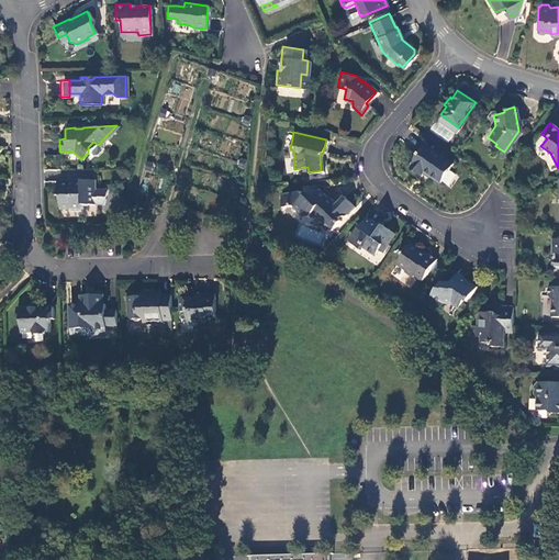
[(101,148),(98,145),(93,142),(88,147),(88,153),(92,155),(96,156),(101,148)]
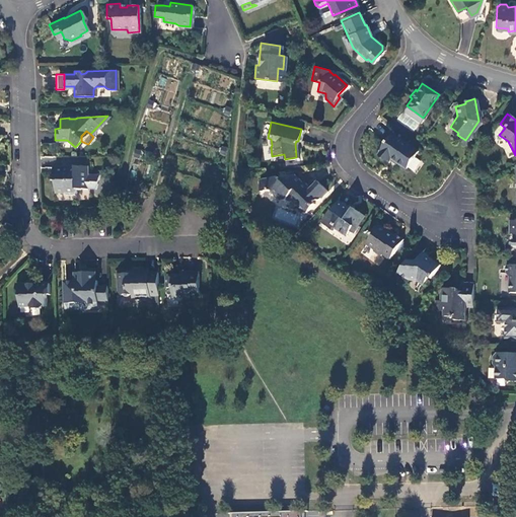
[(416,150),(391,133),(379,149),(379,150),(376,154),(386,161),(389,157),(404,167),(416,150)]
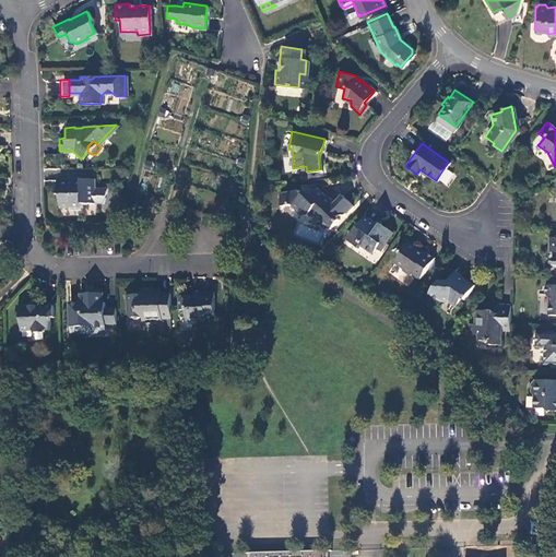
[(93,178),(73,179),(59,179),(59,185),(55,185),(55,194),(57,194),(58,206),(67,208),(70,210),(78,210),(80,206),(80,203),(101,202),(106,187),(93,188),(93,178)]
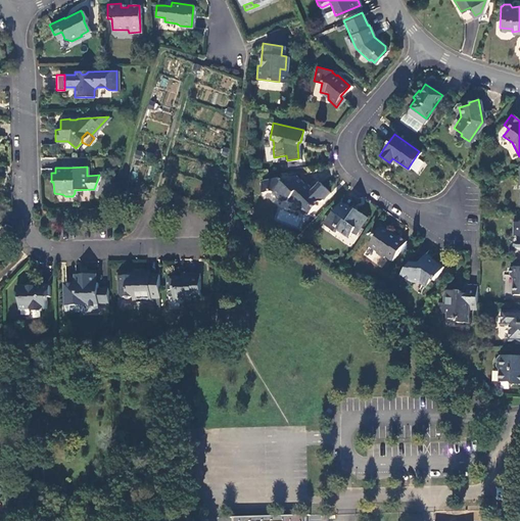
[(260,181),(261,193),(270,192),(280,201),(284,201),(285,200),(297,206),(297,209),(301,214),(305,215),(314,205),(312,203),(314,201),(319,201),(327,192),(317,183),(310,190),(303,184),(301,184),(294,177),(284,177),(280,181),(278,178),(260,181)]
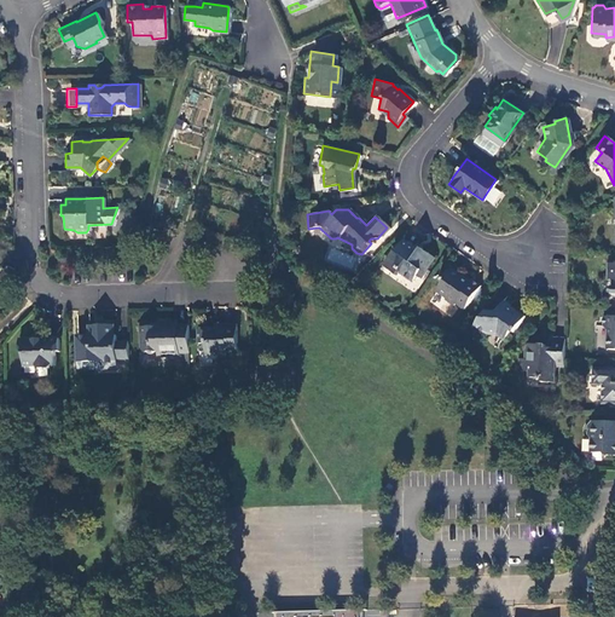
[(417,249),(400,238),(394,248),(393,247),(381,264),(395,274),(396,271),(410,280),(417,269),(421,271),(431,255),(418,247),(417,249)]
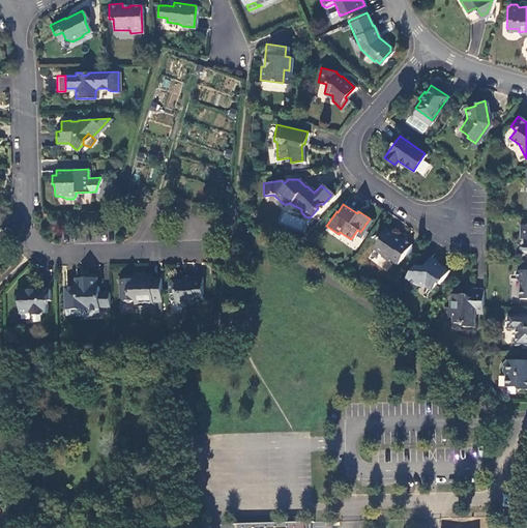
[(400,239),(383,228),(376,239),(376,240),(371,247),(379,253),(378,255),(386,260),(387,258),(396,263),(409,243),(401,238),(400,239)]
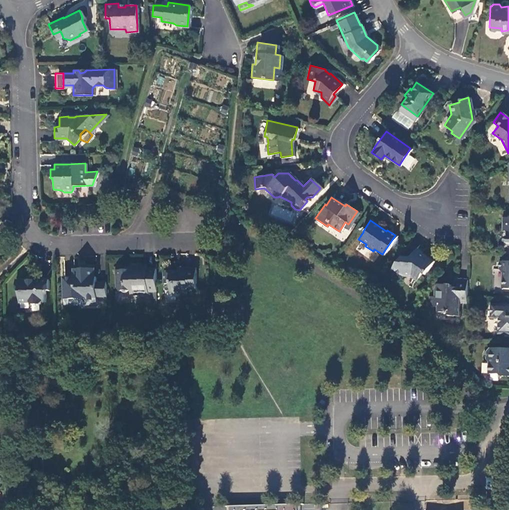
[(431,261),(419,252),(418,253),(413,250),(408,256),(400,255),(391,268),(399,274),(408,277),(414,281),(420,273),(422,274),(431,261)]
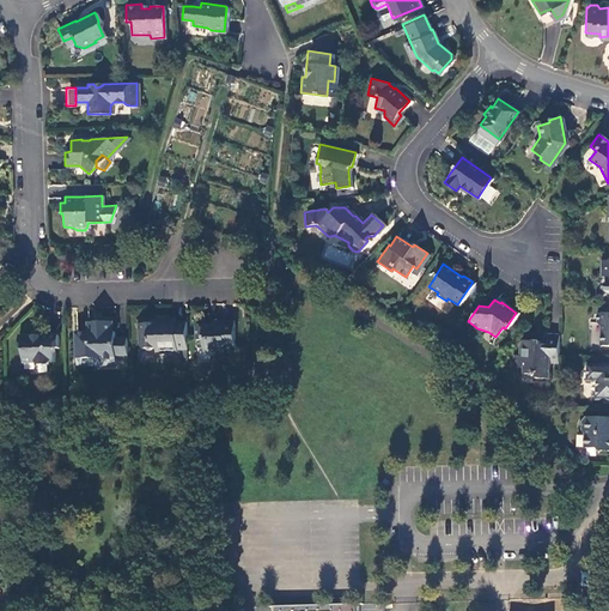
[(608,313),(595,312),(595,321),(598,325),(597,345),(608,345),(608,313)]
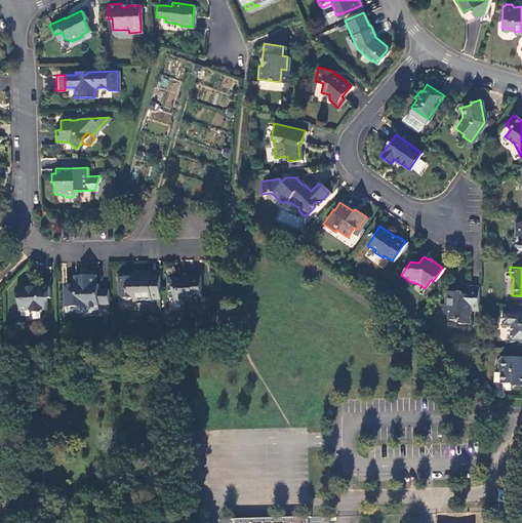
[(150,297),(158,297),(158,275),(136,275),(136,273),(125,273),(125,275),(117,276),(117,294),(119,297),(134,296),(135,300),(150,300),(150,297)]
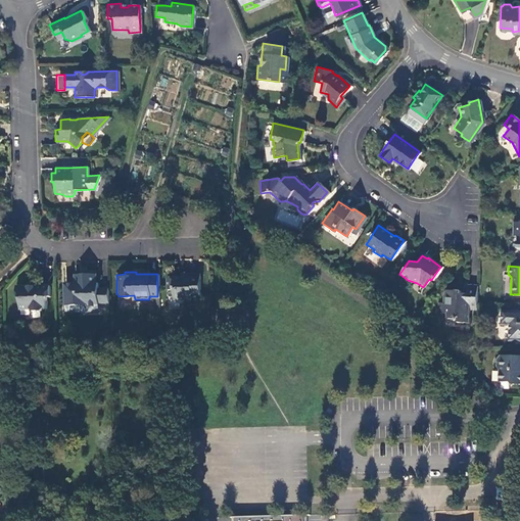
[(95,287),(95,282),(94,282),(94,273),(82,274),(82,278),(72,278),(72,282),(62,282),(62,304),(74,304),(74,302),(84,302),(84,310),(96,310),(96,302),(95,287)]
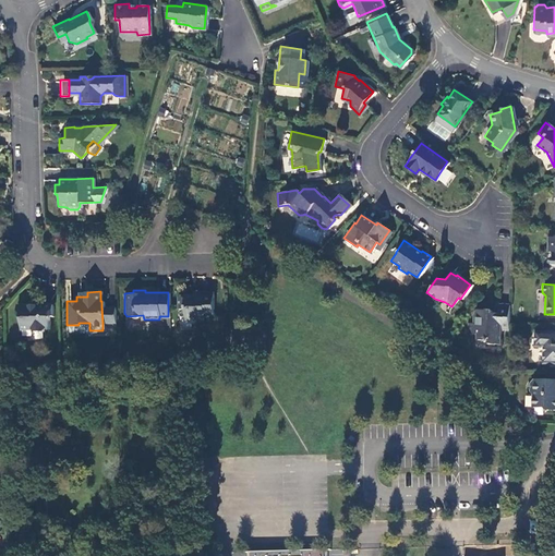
[(210,318),(210,291),(197,291),(197,294),(192,295),(192,294),(176,295),(176,309),(182,309),(182,318),(191,318),(194,319),(210,318)]
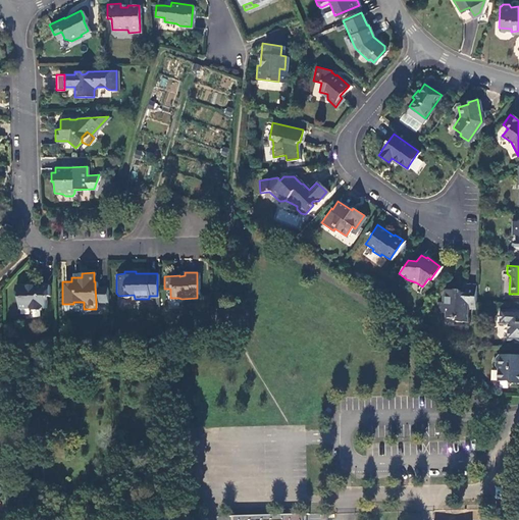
[(466,308),(473,308),(474,301),(474,284),(465,283),(464,293),(458,293),(458,290),(445,289),(442,294),(442,302),(435,302),(434,311),(444,312),(444,317),(455,317),(455,321),(466,321),(466,308)]
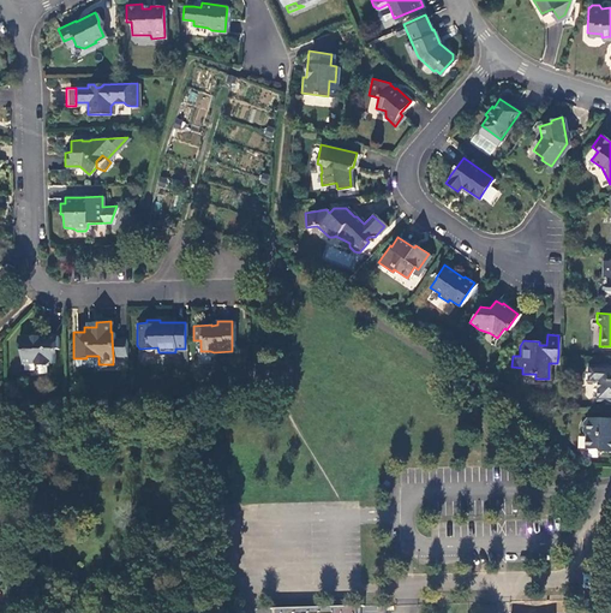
[(30,335),(16,335),(17,345),(19,349),(21,362),(33,362),(36,365),(45,365),(48,362),(52,362),(52,349),(57,349),(55,335),(37,335),(37,337),(30,337),(30,335)]
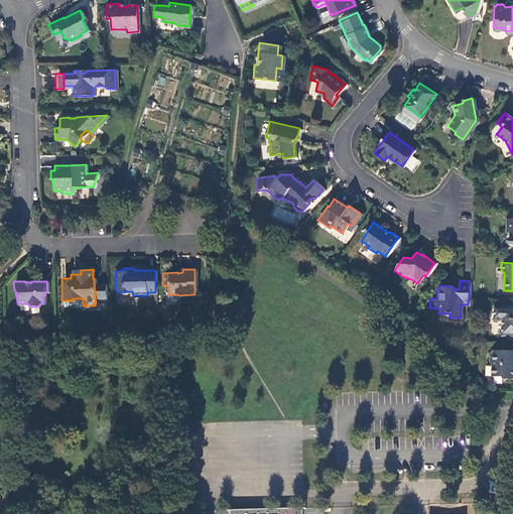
[(95,298),(105,298),(105,283),(94,283),(95,298)]
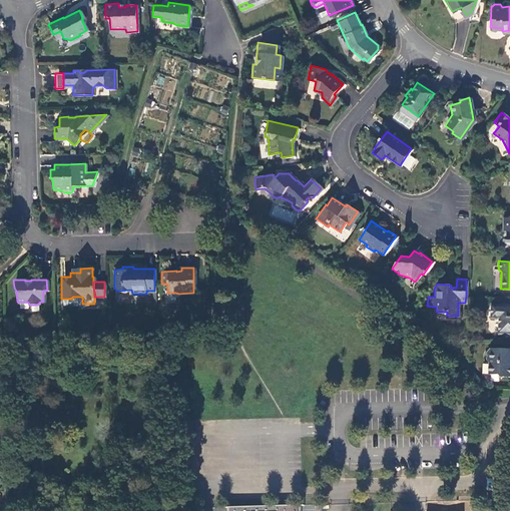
[(509,305),(491,305),(490,318),(498,318),(498,333),(509,333),(509,305)]
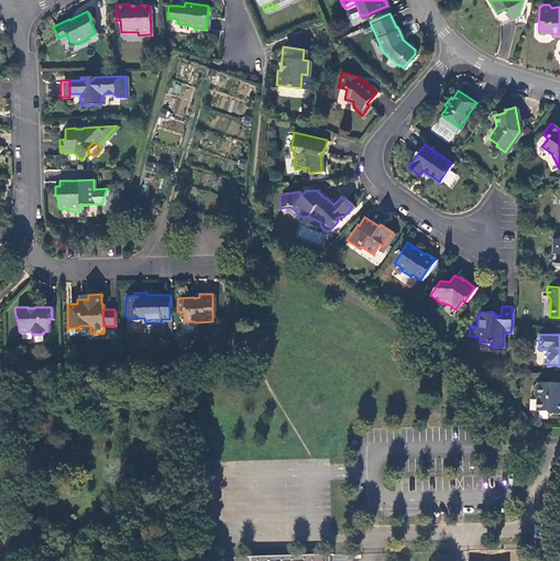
[(536,398),(536,409),(547,410),(549,413),(559,413),(559,382),(537,382),(533,385),(533,394),(536,398)]
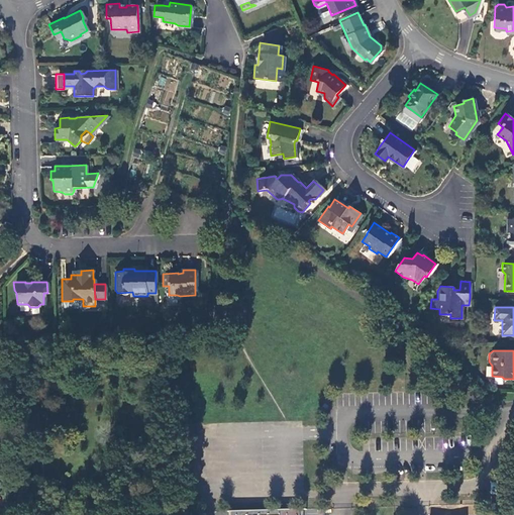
[(142,428),(162,427),(162,417),(141,418),(142,428)]
